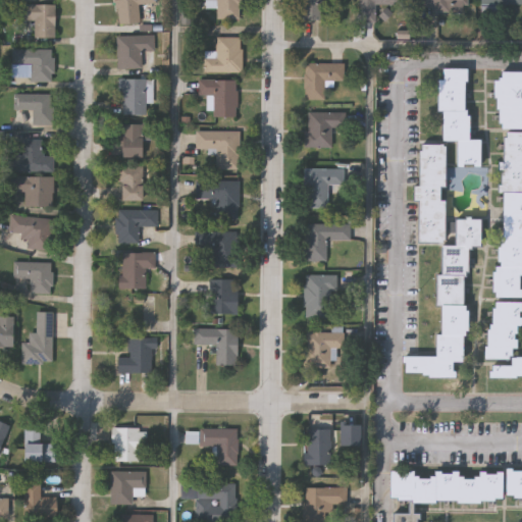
[(116,25),(116,0),(157,0),(157,5),(140,5),(140,25),(116,25)]
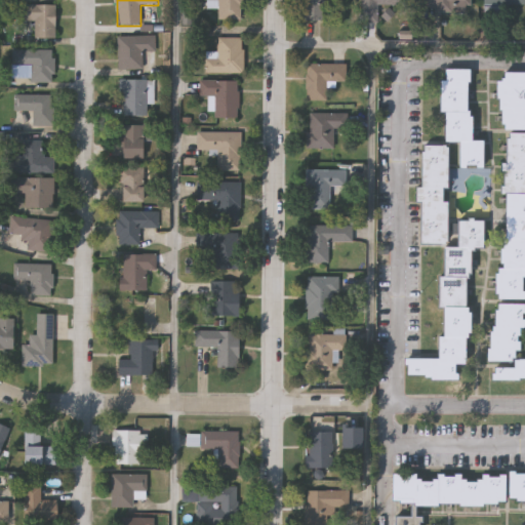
[(201,2),(201,0),(242,0),(242,22),(217,22),(217,10),(208,10),(208,2),(201,2)]
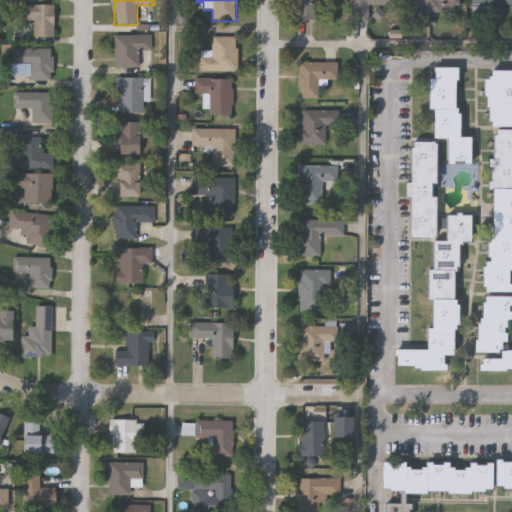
[(332,0),(332,3),(321,3),(321,21),(297,21),(297,0),(332,0)]
